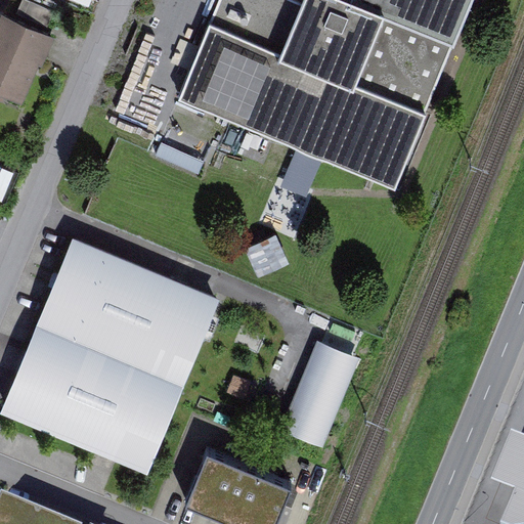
[(474,0),(220,0),(181,92),(397,182),(474,0)]
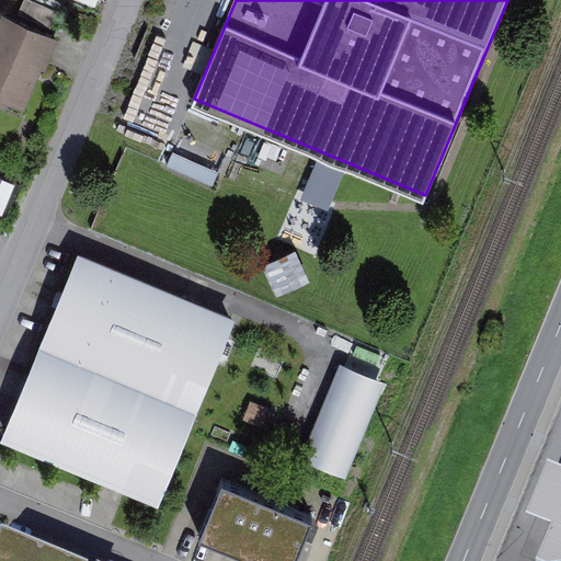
[(55,39),(1,16),(0,19),(0,110),(6,113),(8,107),(23,113),(55,39)]
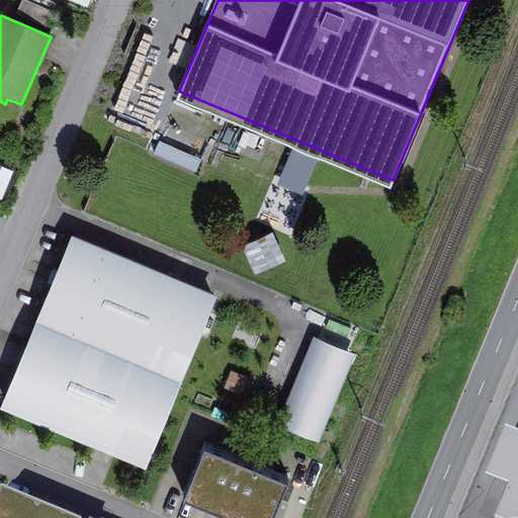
[(166,125),(156,150),(199,168),(209,145),(166,125)]
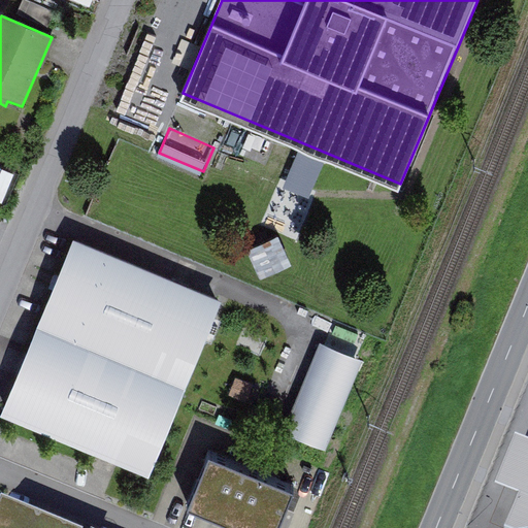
[(13,175),(0,169),(0,203),(2,205),(13,175)]
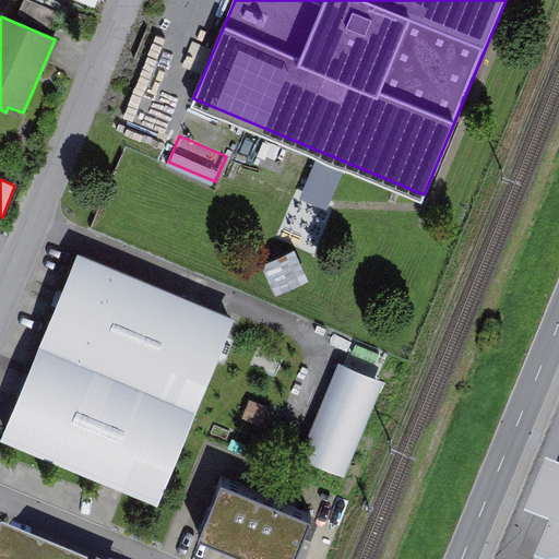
[(307,282),(293,253),(262,268),(276,297),(307,282)]
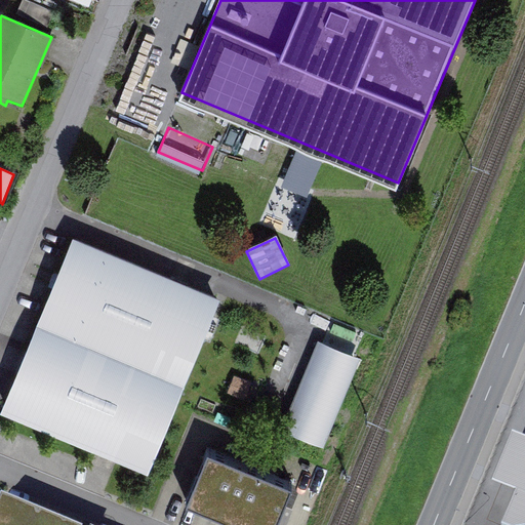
[(218,301),(74,242),(37,329),(183,389),(218,301)]
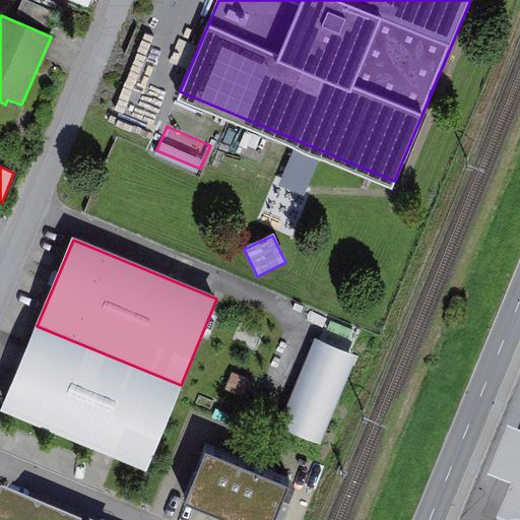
[(181,385),(37,326),(2,411),(106,454),(145,470),(181,385)]
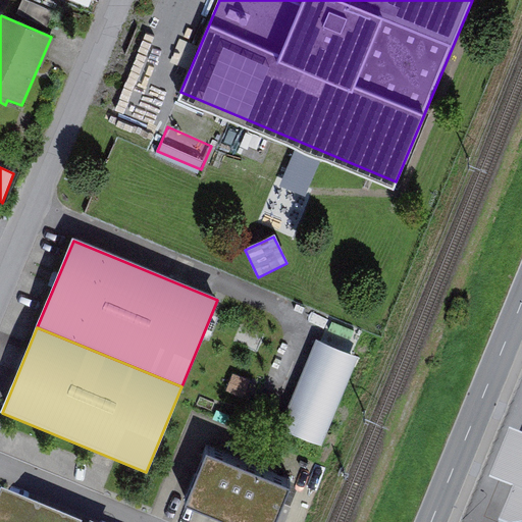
[(358,357),(317,340),(279,427),(321,445),(358,357)]
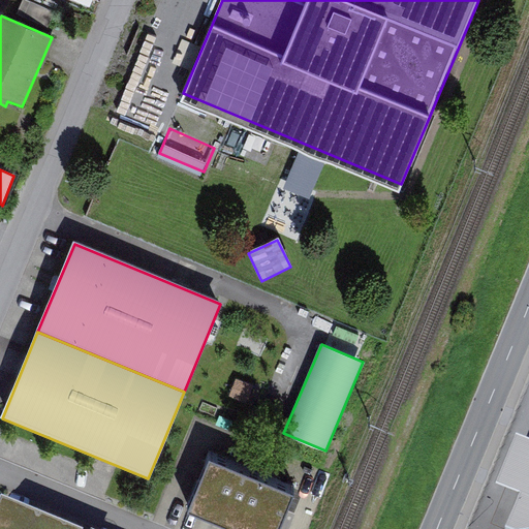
[(528,528),(528,439),(525,438),(505,488),(528,497),(516,528),(528,528)]
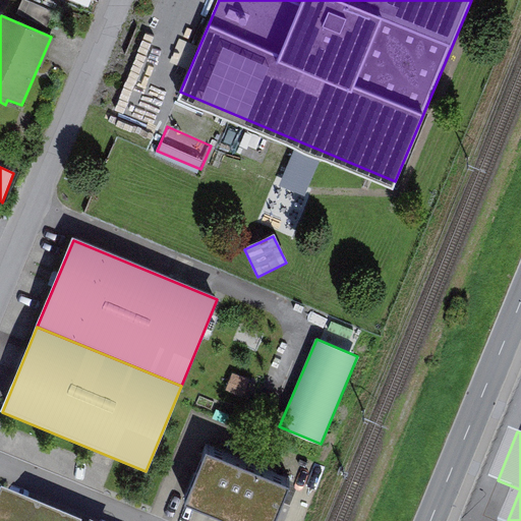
[(272,520),(289,480),(205,448),(184,499),(240,520),(272,520)]
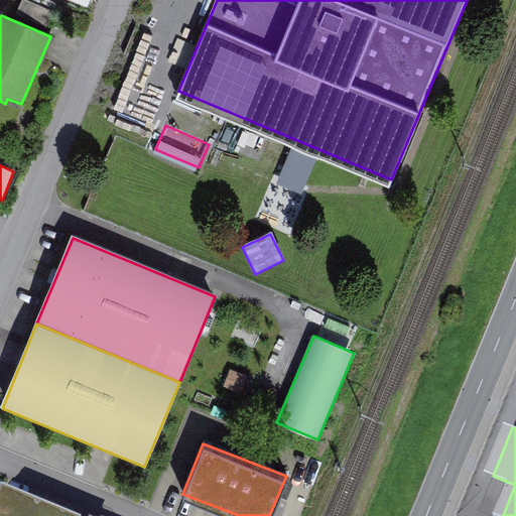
[(0,515),(69,515),(0,488),(0,489),(0,515)]
